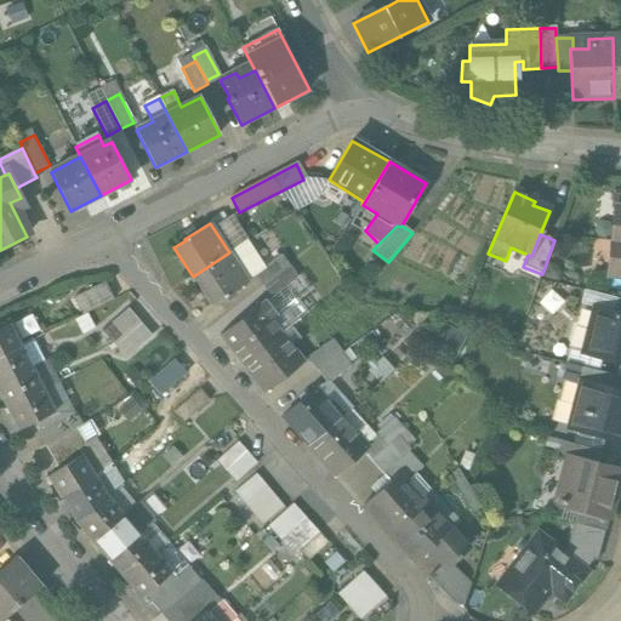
[(620,243),(611,243),(608,275),(620,277),(620,243)]
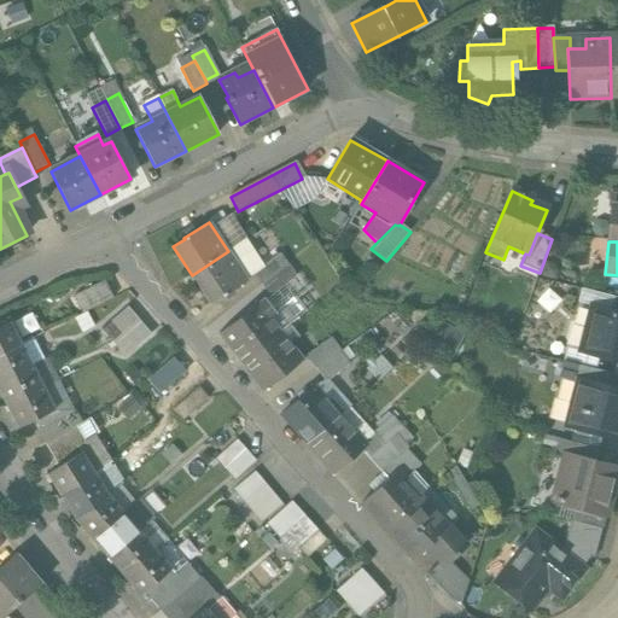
[(248,281),(228,251),(192,275),(210,304),(222,296),(223,298),(248,281)]
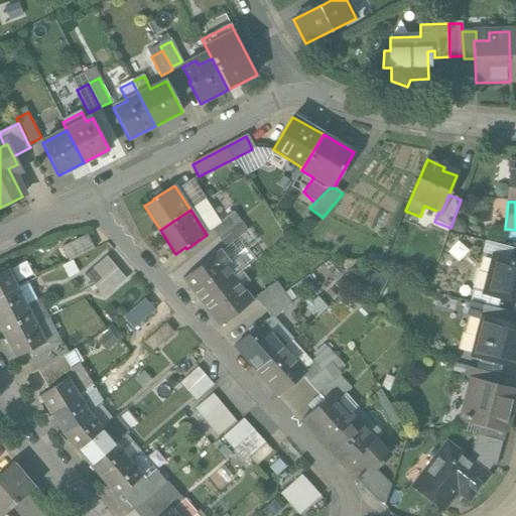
[(232,214),(211,230),(218,239),(239,223),(232,214)]
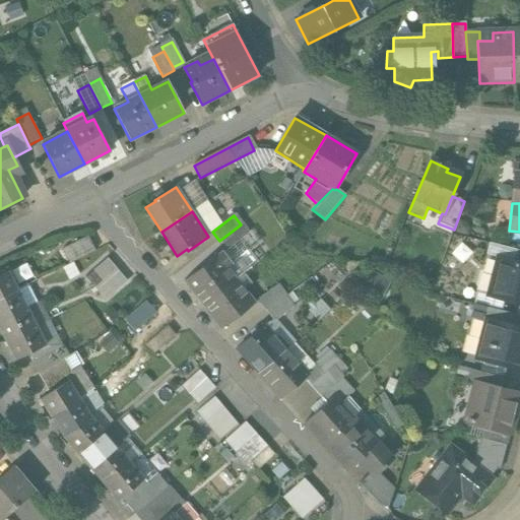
[(241,224),(219,241),(228,250),(249,234),(241,224)]
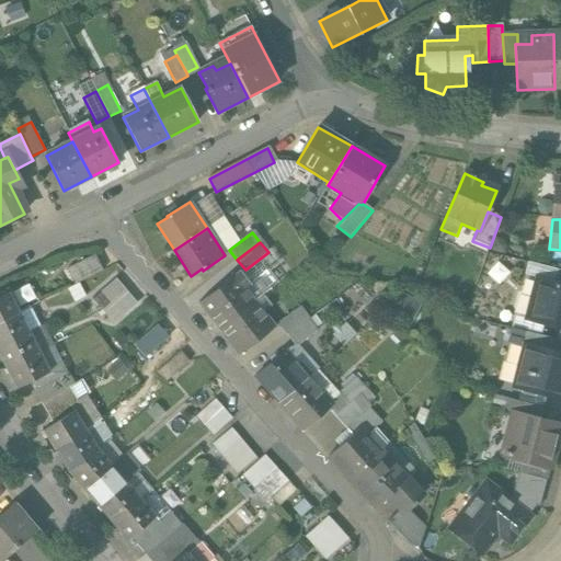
[(94,255),(67,270),(75,285),(102,271),(94,255)]
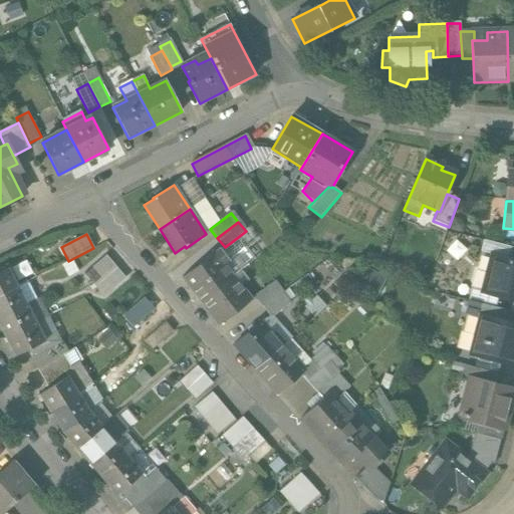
[(194,291),(202,301),(232,277),(223,265),(229,262),(220,250),(215,255),(214,253),(182,277),(193,291),(194,291)]
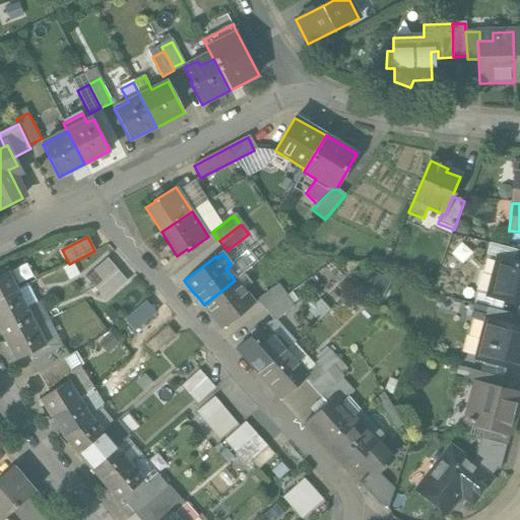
[(85,277),(105,300),(126,281),(107,259),(85,277)]
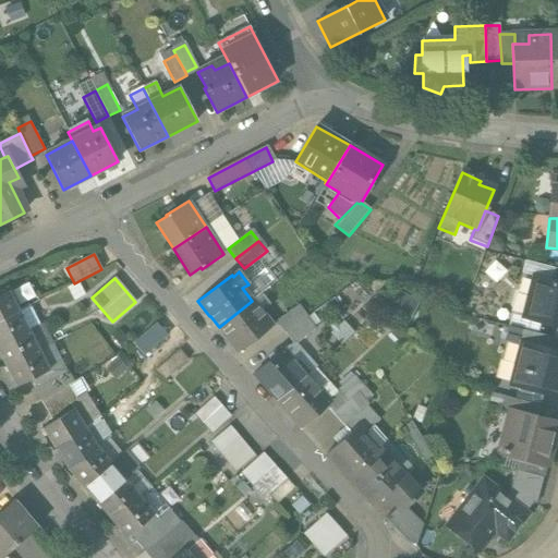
[(557,283),(550,282),(532,278),(522,318),(557,327),(557,283)]
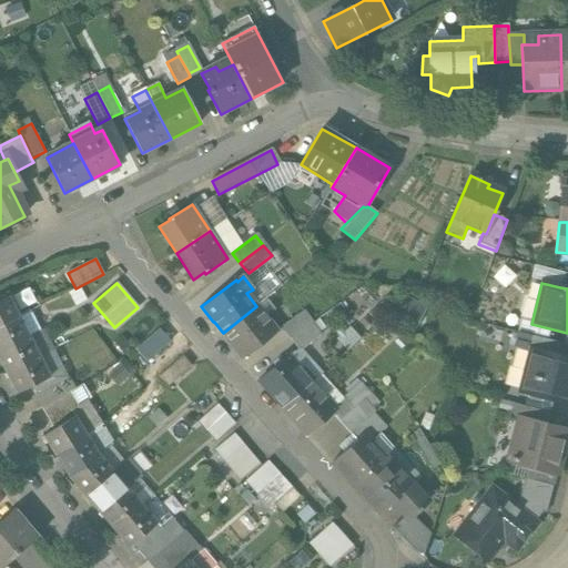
[(0,301),(0,326),(19,317),(8,297),(0,301)]
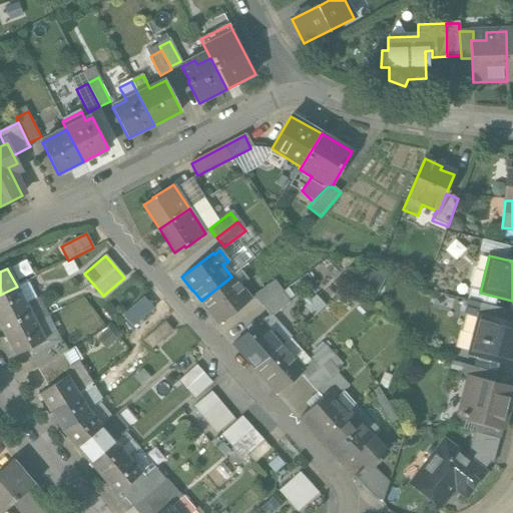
[(387,279),(369,270),(357,293),(374,302),(387,279)]
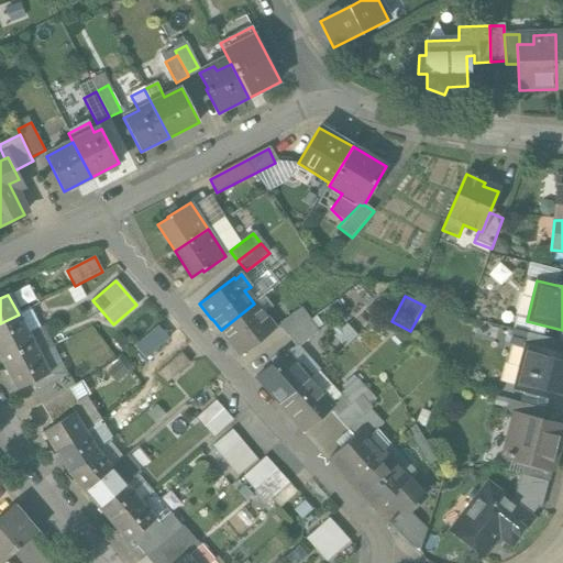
[(275,330),(254,304),(221,330),(241,356),(275,330)]
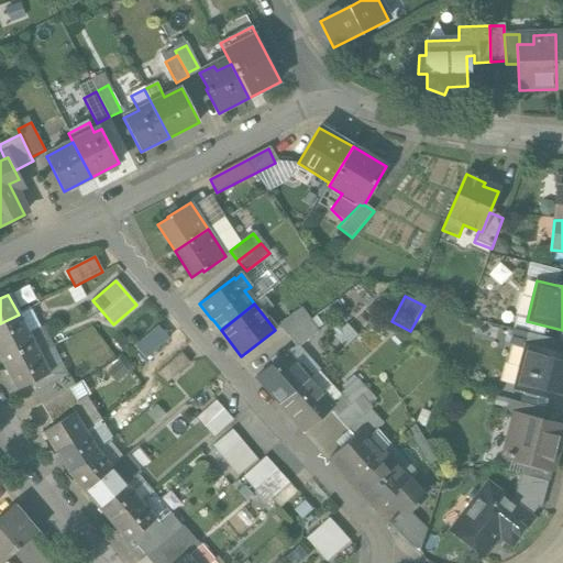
[(300,309),(279,326),(287,337),(309,321),(300,309)]
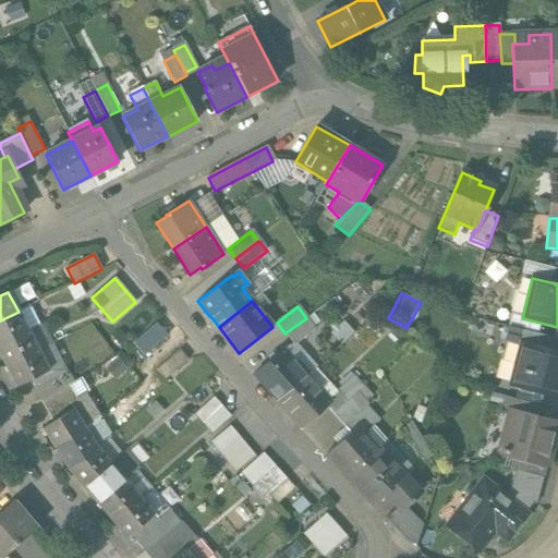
[(0,346),(28,331),(19,312),(0,320),(0,346)]
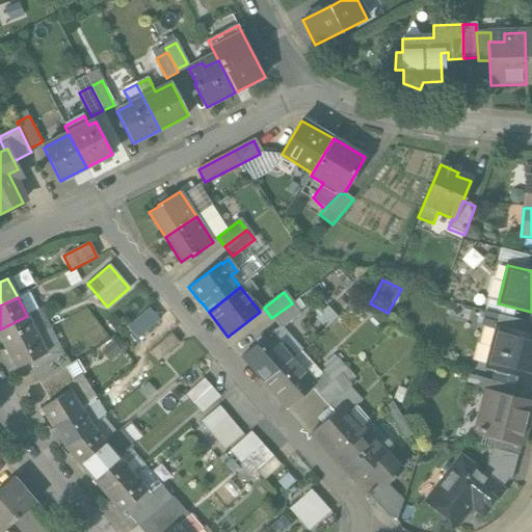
[(292,303),(271,318),(280,329),(300,315),(292,303)]
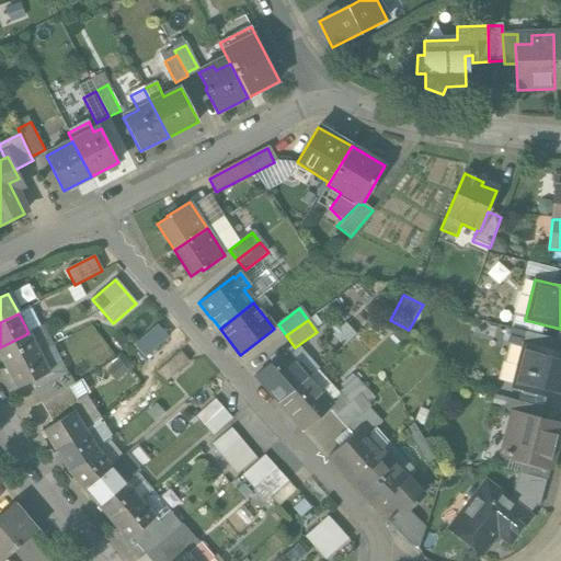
[(134,346),(146,359),(169,339),(157,325),(134,346)]
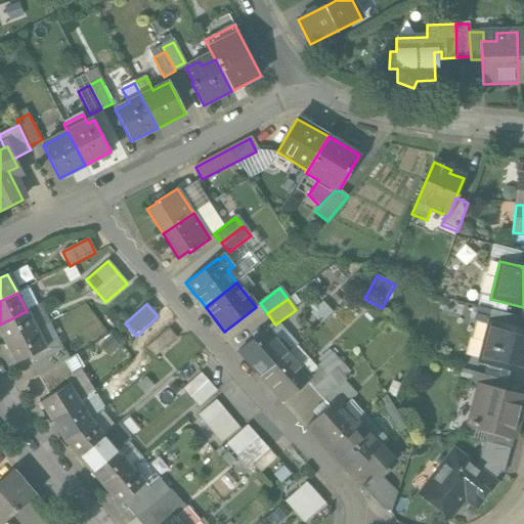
[(474,321),(491,325),(491,323),(511,329),(514,316),(478,307),(474,321)]
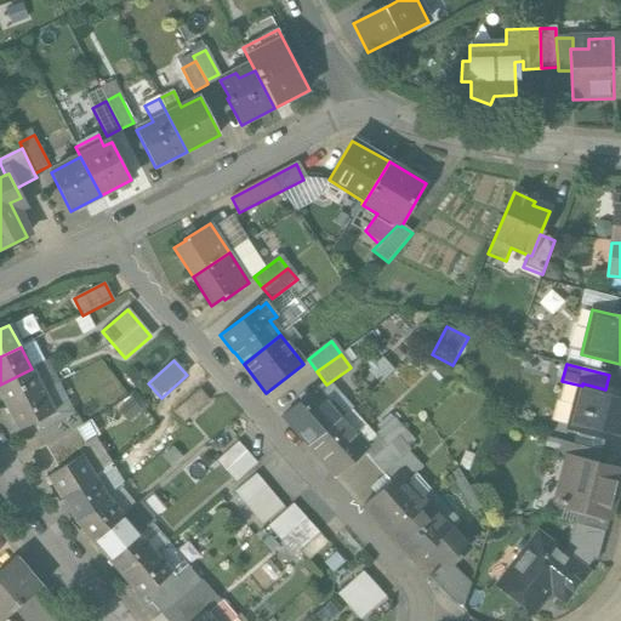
[(43,391),(32,369),(0,385),(0,394),(7,409),(43,391)]
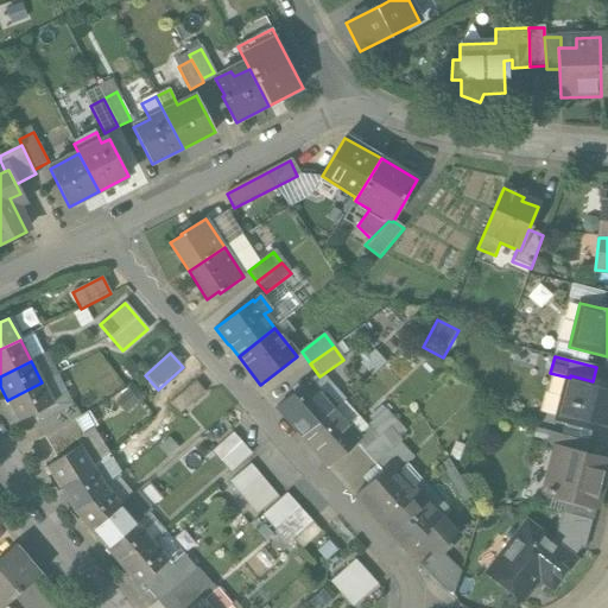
[(593,430),(607,434),(607,385),(593,381),(570,375),(570,378),(561,415),(565,422),(593,430)]
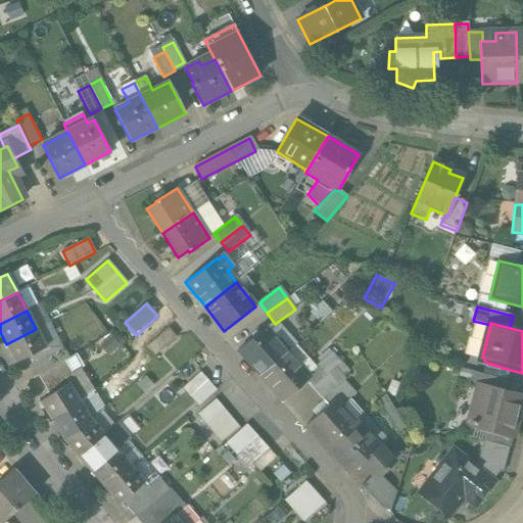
[(238,350),(262,376),(286,353),(265,328),(238,350)]
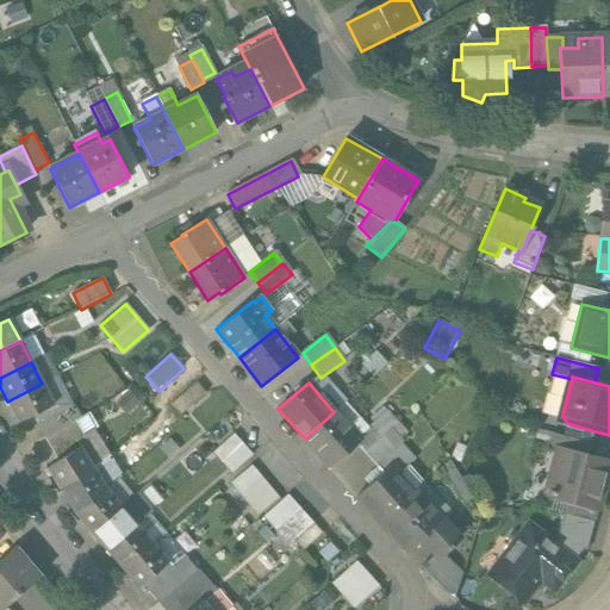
[(53,406),(42,384),(7,402),(18,423),(53,406)]
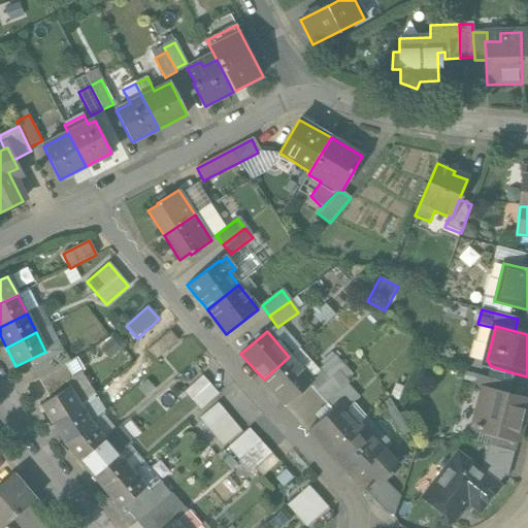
[(177,341),(169,332),(147,351),(156,360),(177,341)]
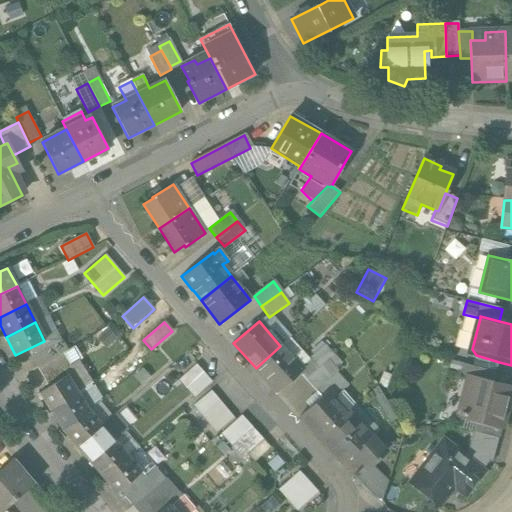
[(37,369),(38,369),(62,355),(66,352),(60,340),(30,357),(37,369)]
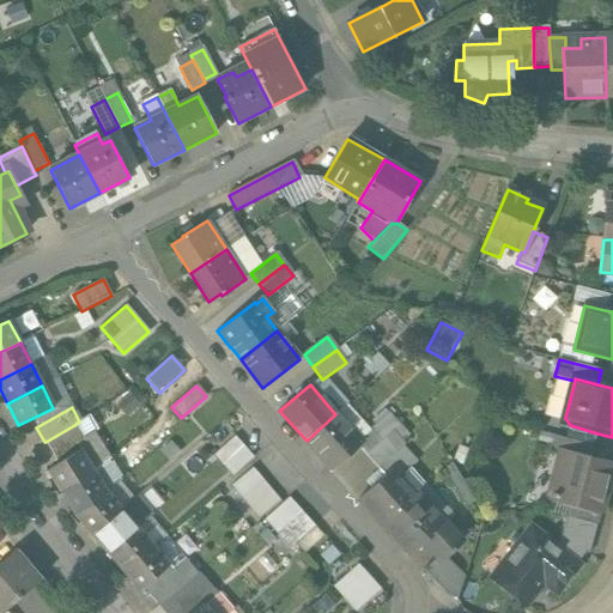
[(362,442),(335,414),(307,441),(333,471),(358,447),(362,443),(362,442)]
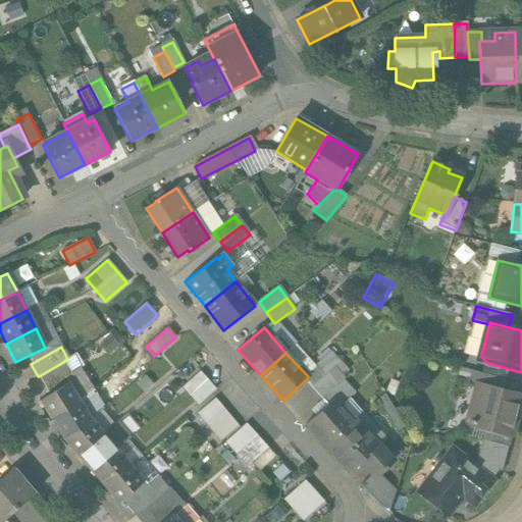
[(39,376),(50,396),(68,384),(65,378),(71,374),(63,362),(39,376)]
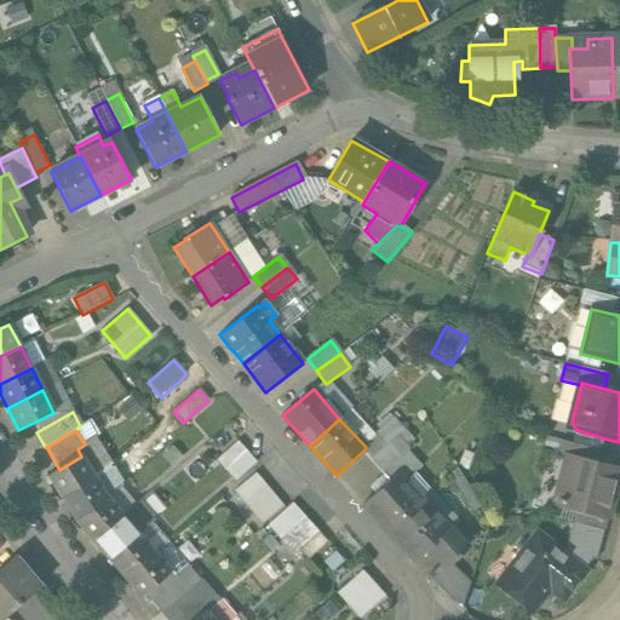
[(604,438),(577,430),(573,445),(601,452),(604,438)]
